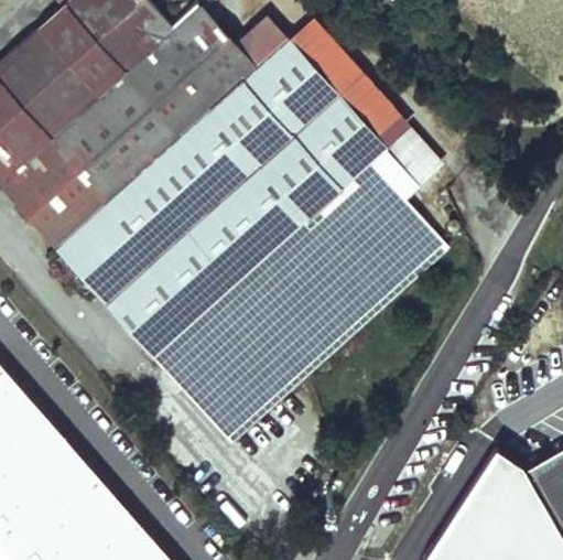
[(257,70),(237,49),(197,4),(173,27),(149,0),(69,0),(62,7),(0,61),(0,191),(79,279),(104,305),(129,333),(231,447),(443,255),(450,248),(409,201),(423,186),(422,184),(364,119),(292,39),(289,41),(257,70)]
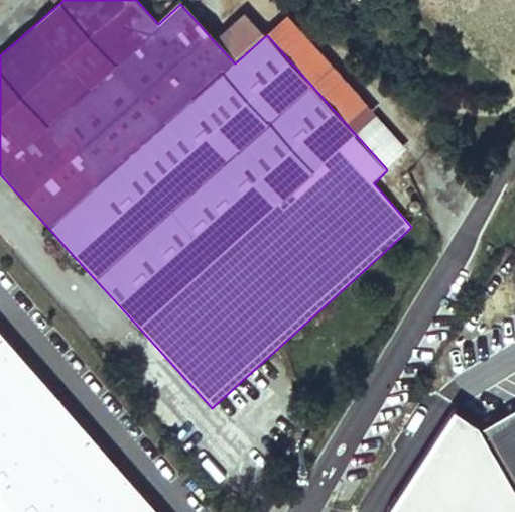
[(288,16),(267,35),(333,109),(386,168),(407,149),(338,72),(288,16)]
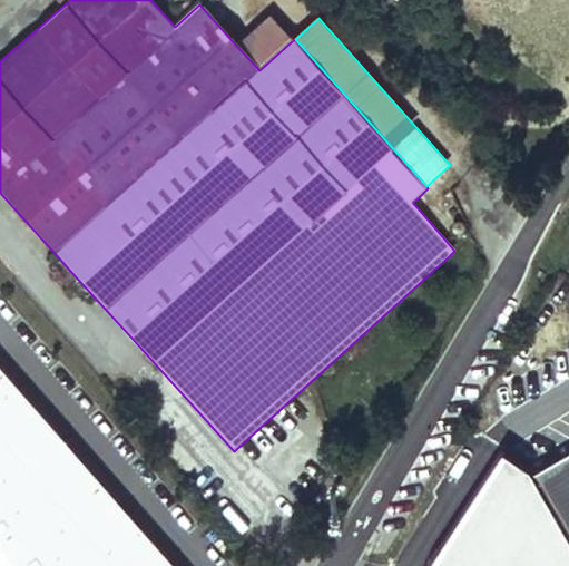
[(260,70),(292,41),(272,19),(239,49),(260,70)]
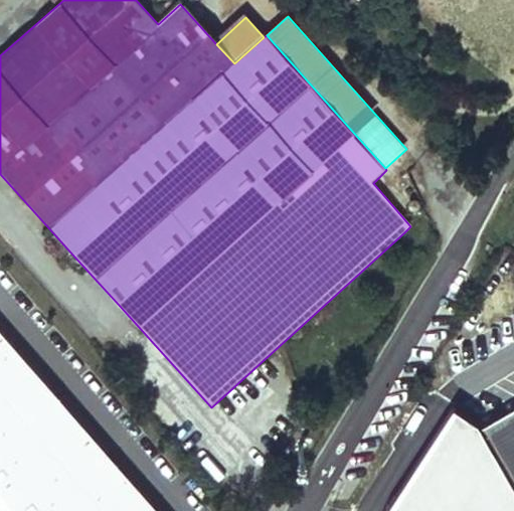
[(147,510),(0,343),(0,510),(147,510)]
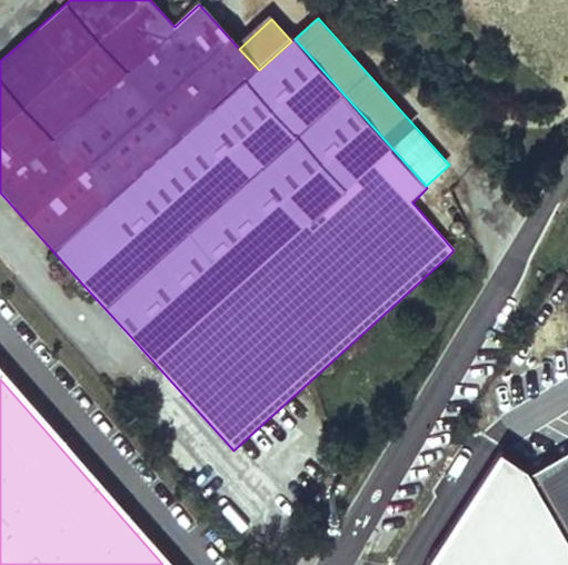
[(567,450),(530,472),(500,452),(429,563),(428,564),(567,564),(567,450)]
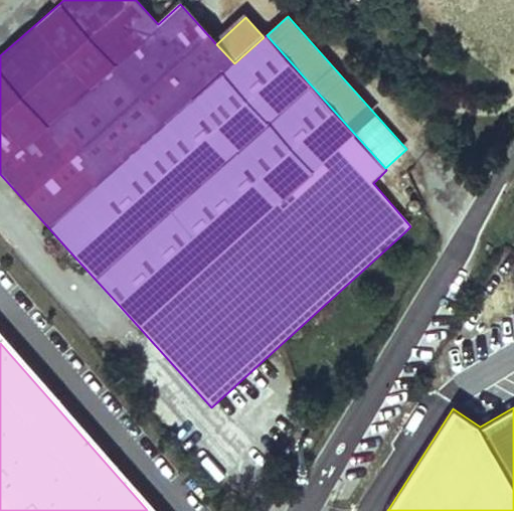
All buildings are outlined.
